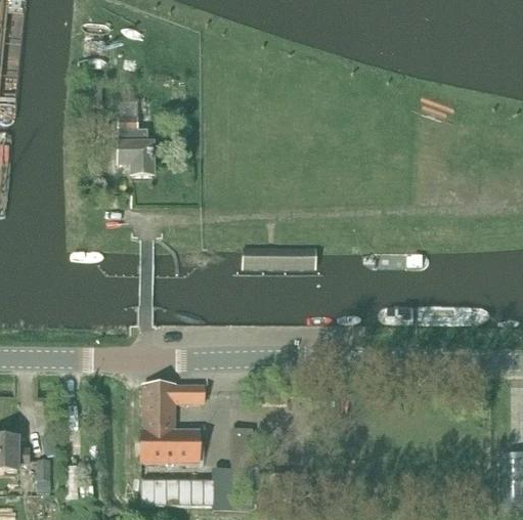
[(88,107),(101,107),(101,81),(87,81),(88,107)]
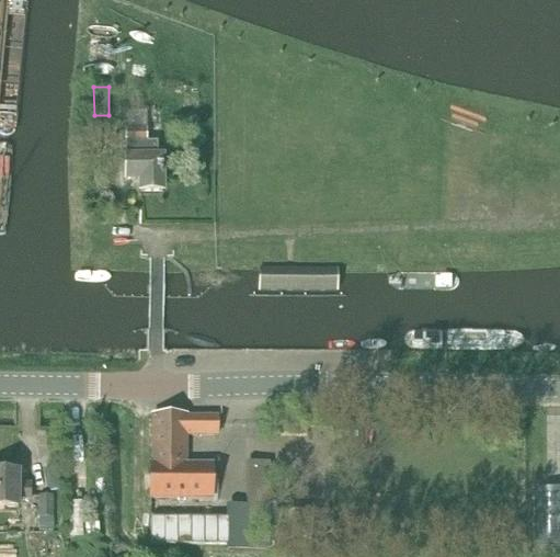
[(126,108),(126,118),(127,140),(129,140),(129,155),(127,155),(128,177),(141,177),(143,190),(164,190),(164,155),(158,155),(158,140),(149,140),(148,108),(126,108)]
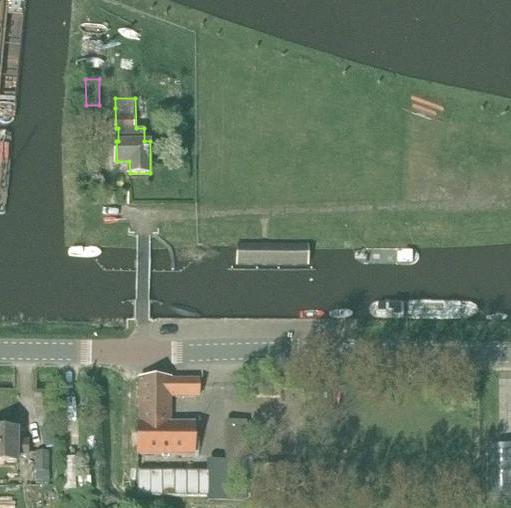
[(308,263),(308,242),(236,241),(236,262),(308,263)]
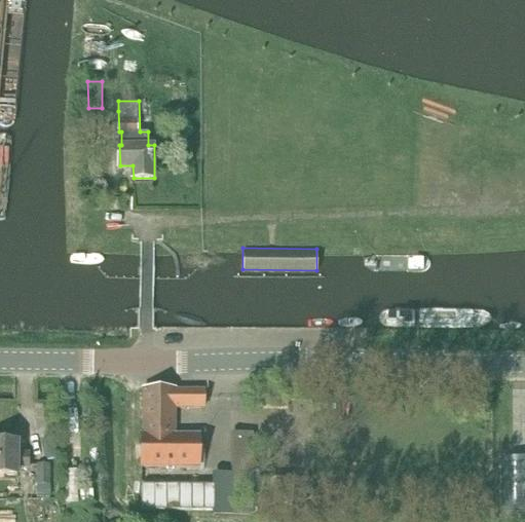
[(202,407),(202,389),(176,389),(176,387),(144,387),(144,432),(142,432),(142,464),(199,464),(199,434),(175,434),(176,407),(202,407)]
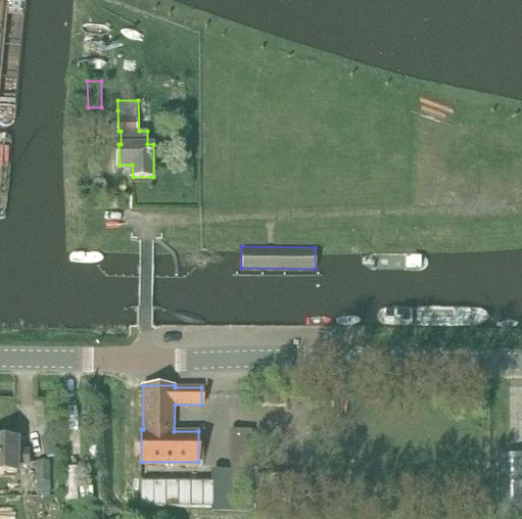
[(231,428),(230,511),(252,511),(252,428),(231,428)]
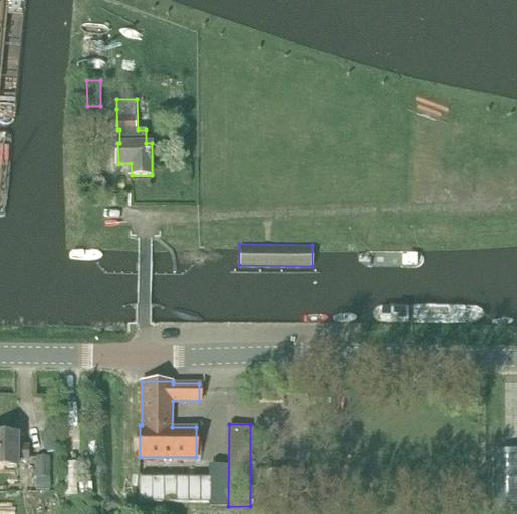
[(28,459),(29,443),(18,443),(18,434),(0,433),(0,464),(18,465),(18,459),(28,459)]
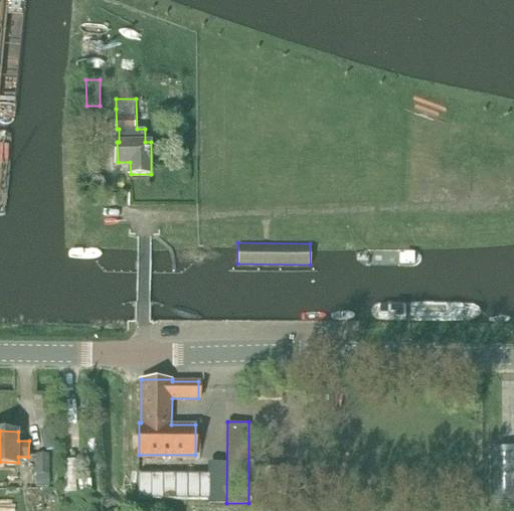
[(513,443),(501,443),(501,493),(513,493),(513,443)]
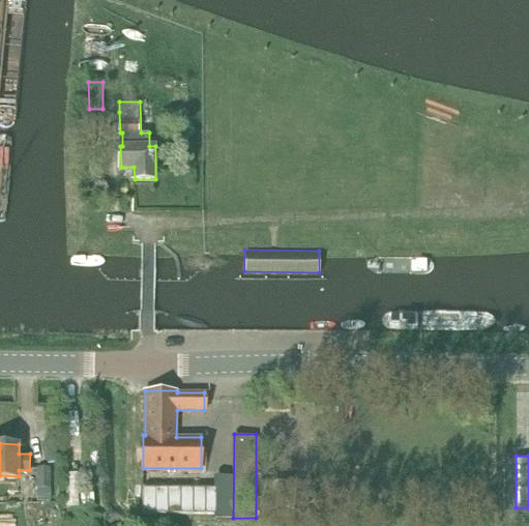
[(50,488),(51,466),(38,465),(37,488),(50,488)]
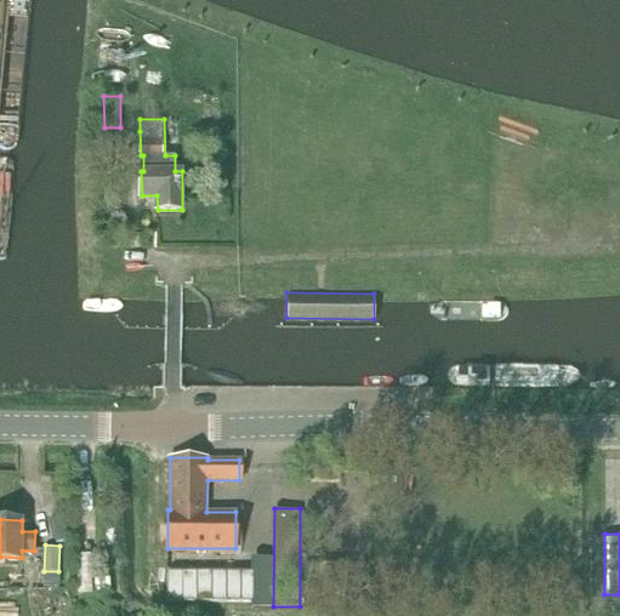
[(256,569),(168,569),(168,599),(256,599),(256,569)]
